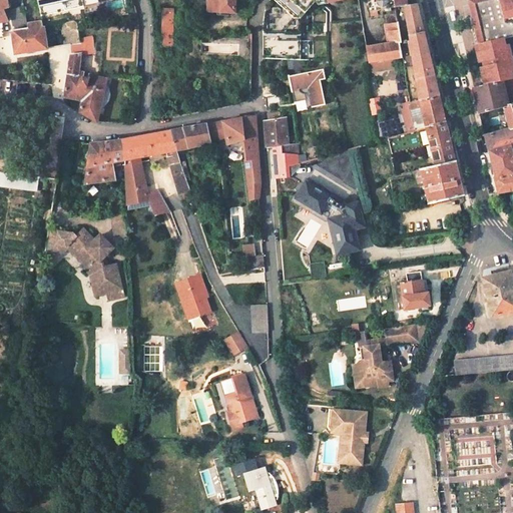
[(0,0),(0,38),(3,38),(1,22),(8,21),(3,8),(9,8),(7,0),(0,0)]
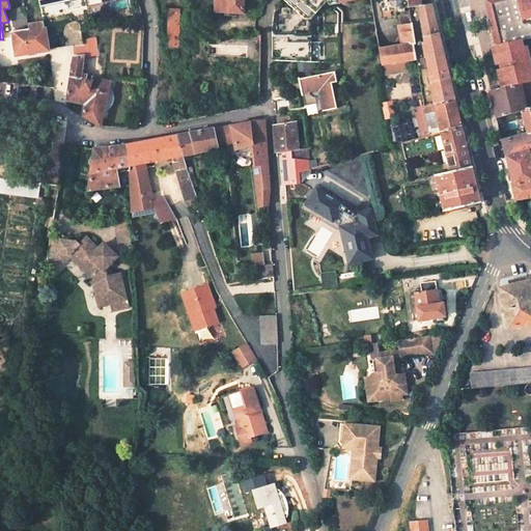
[(38,0),(43,18),(87,8),(84,0),(38,0)]
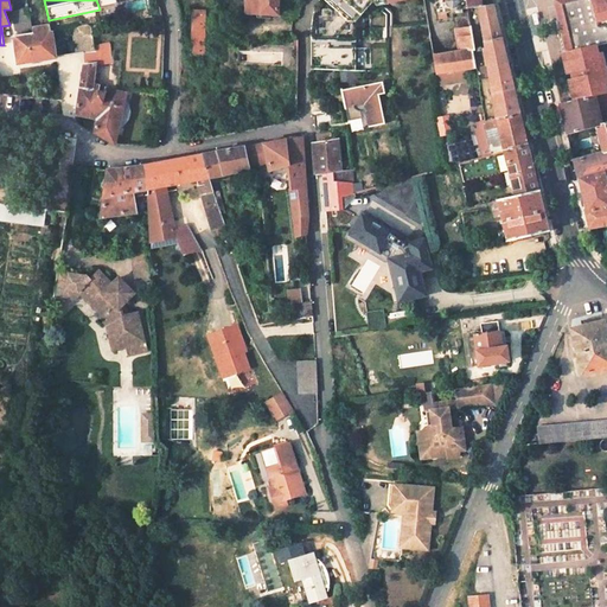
[(278,0),(246,0),(247,14),(278,16),(278,0)]
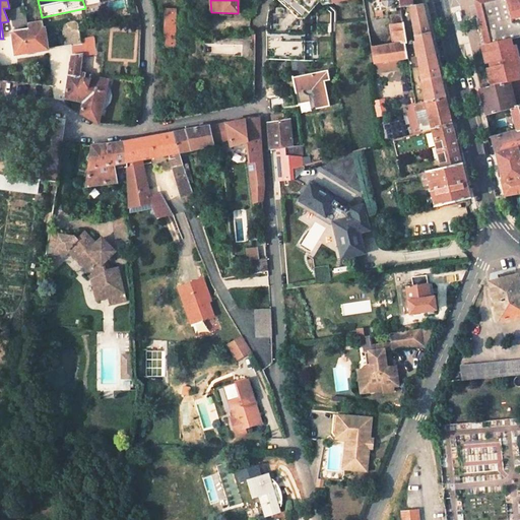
[(266,61),(304,62),(305,18),(316,5),(322,4),(345,0),(273,0),(273,2),(268,13),(267,15),(266,61)]
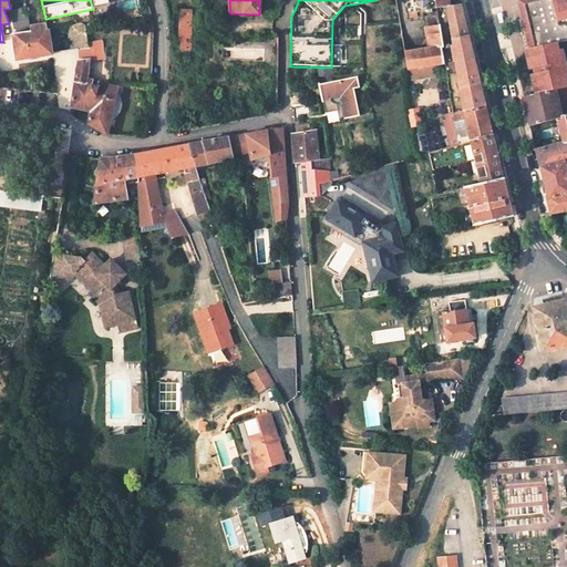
[(395,0),(377,0),(351,4),(352,11),(397,3),(395,0)]
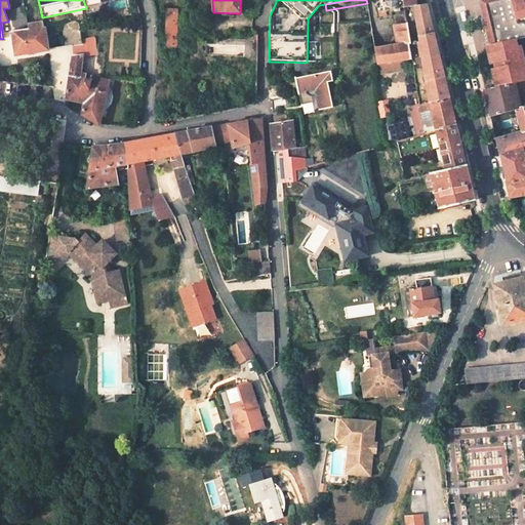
[(375,0),(378,12),(403,9),(401,0),(375,0)]
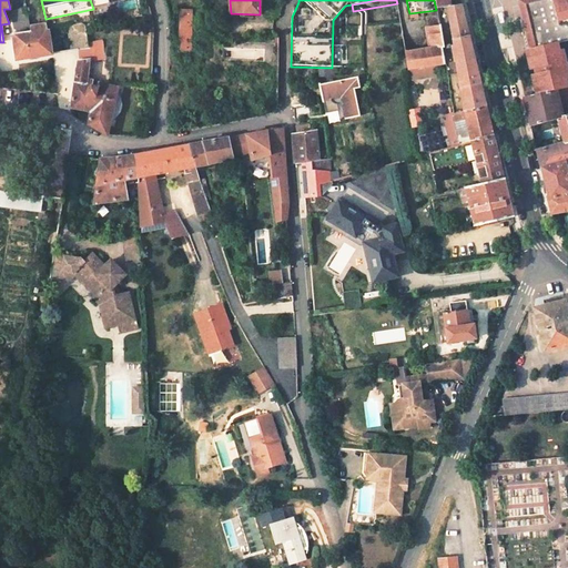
[(459,0),(434,0),(436,10),(445,8),(462,6),(459,0)]
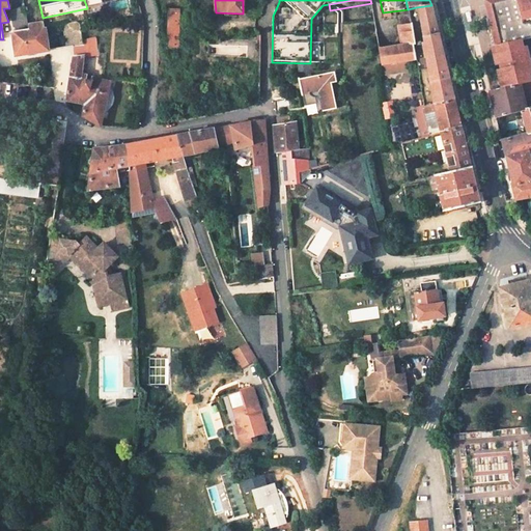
[(530,0),(490,0),(492,5),(485,7),(486,12),(492,34),(495,33),(498,48),(495,48),(496,49),(497,56),(494,57),(496,66),(500,65),(501,72),(498,73),(500,82),(503,81),(504,88),(521,85),(529,82),(528,76),(527,70),(530,68),(527,55),(523,56),(522,50),(520,43),(530,39),(530,0)]
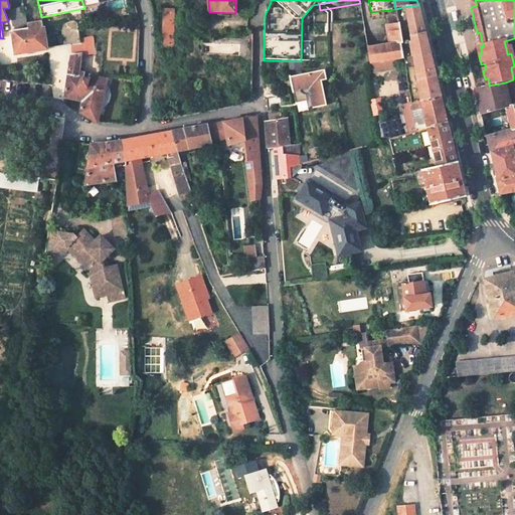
[(440,96),(424,32),(418,5),(403,7),(409,35),(411,41),(409,42),(412,55),(413,55),(422,100),(440,96)]
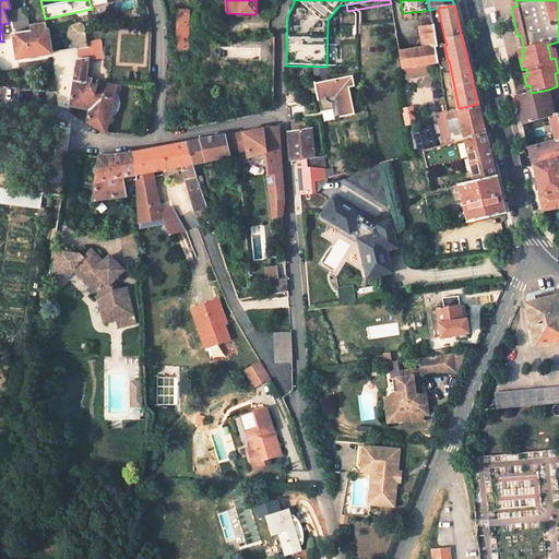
[(11,12),(14,30),(30,26),(26,9),(11,12)]
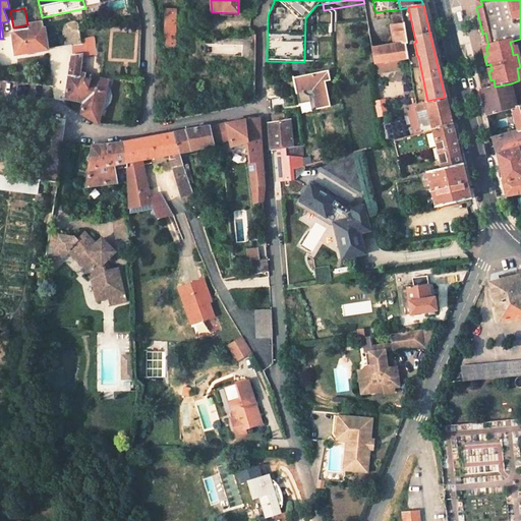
[(176,11),(166,10),(165,48),(175,49),(176,11)]
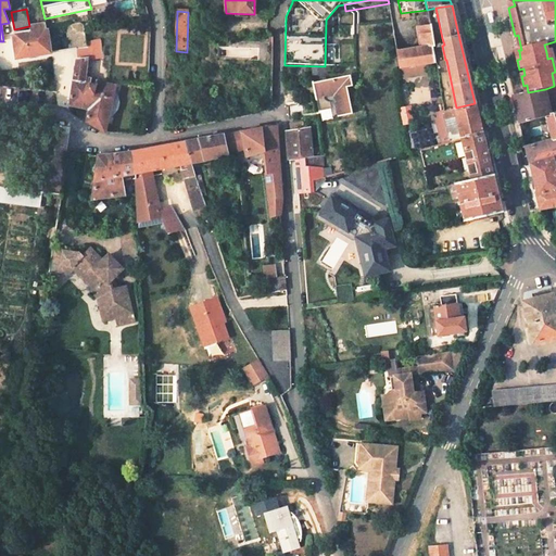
[(83,23),(70,25),(74,49),(76,49),(88,47),(87,41),(83,25),(83,23)]
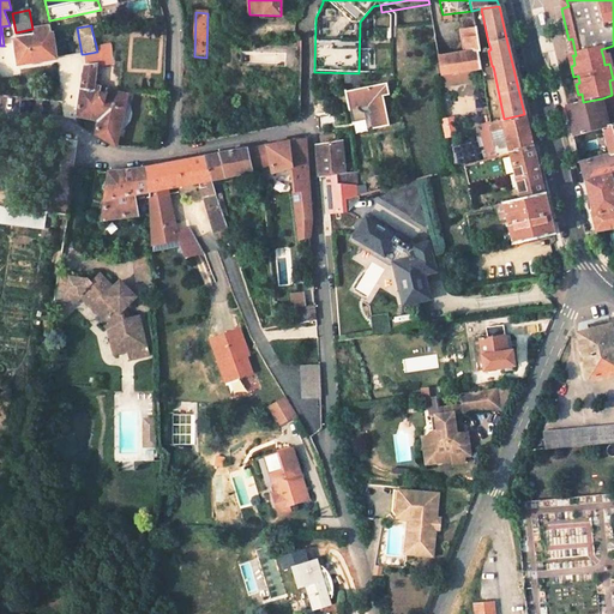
[(475,25),(459,28),(464,54),(437,58),(440,77),(445,77),(469,73),(481,71),(479,53),(480,53),(475,25)]
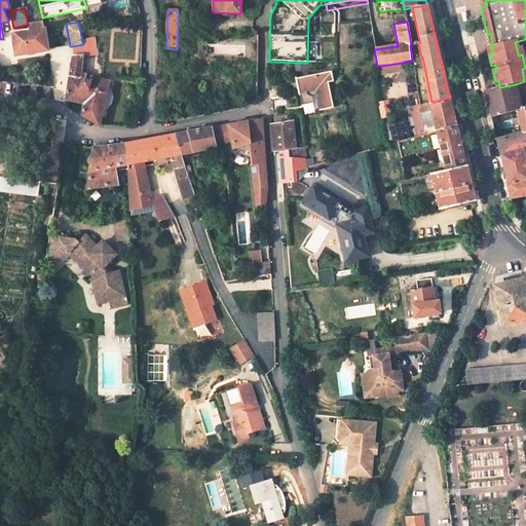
[(12,31),(16,54),(55,48),(53,34),(45,35),(43,24),(28,26),(27,26),(28,29),(14,31),(12,31)]
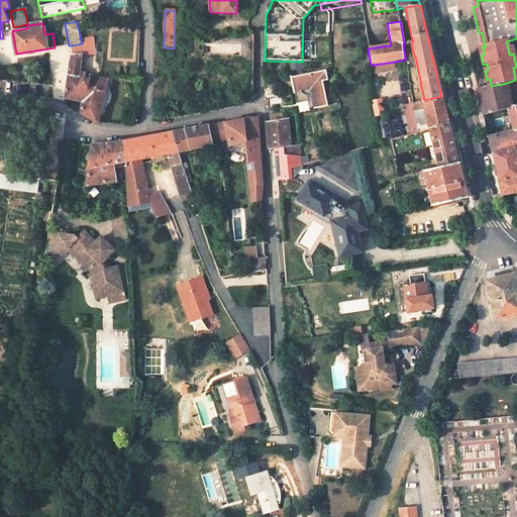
[(96,54),(94,37),(81,38),(82,43),(71,45),(73,56),(71,56),(66,98),(84,102),(81,113),(98,123),(107,80),(80,72),(81,66),(83,66),(83,61),(81,61),(82,54),(96,54)]
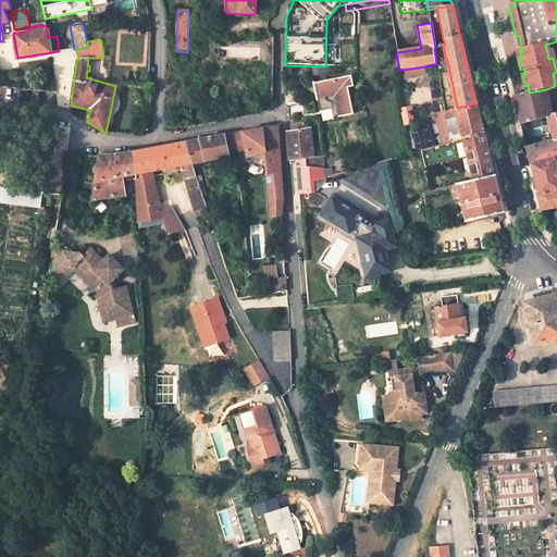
[(405,78),(426,74),(425,66),(404,70),(405,78)]
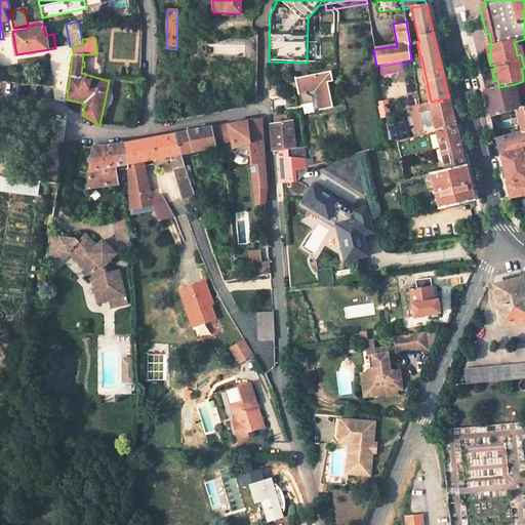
[(330,72),(295,78),(298,94),(316,90),(319,110),(332,108),(327,82),(332,81),(330,72)]
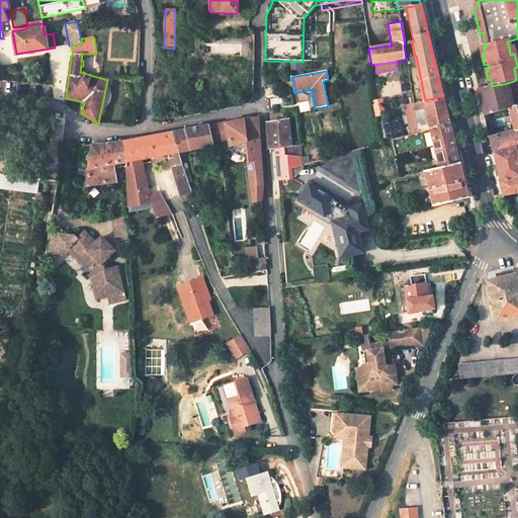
[(113,82),(107,80),(98,123),(103,123),(113,82)]
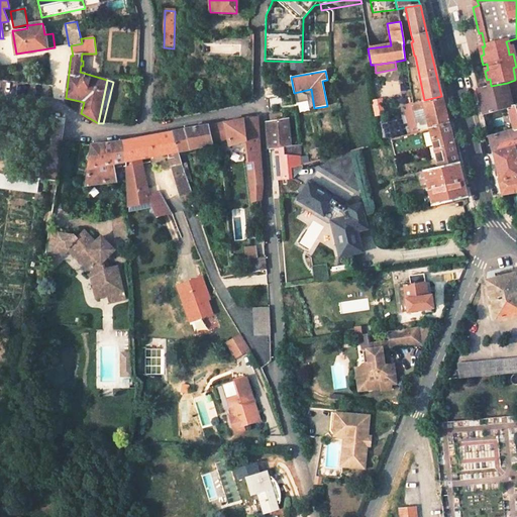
[(509,92),(516,90),(516,86),(515,80),(507,83),(509,92)]
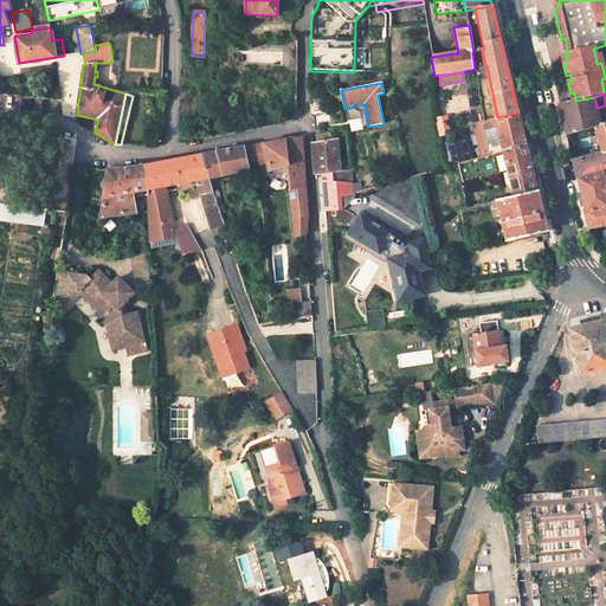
[(558,105),(566,136),(594,128),(600,126),(597,108),(594,97),(575,101),(573,102),(558,105)]
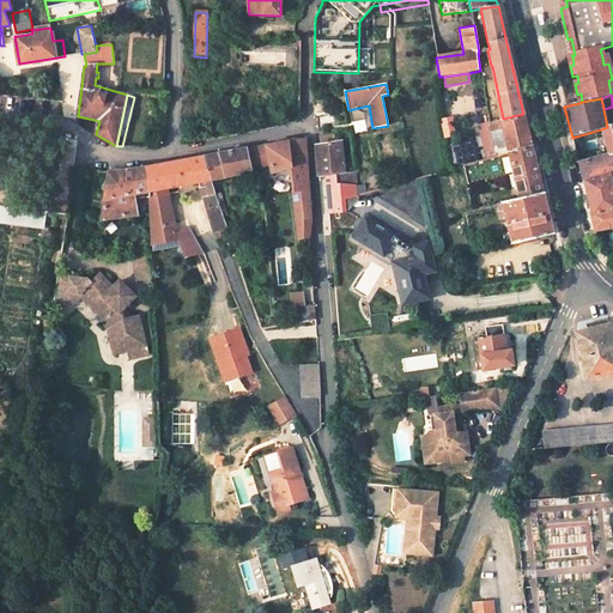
[(489,131),(502,126),(505,138),(492,141),(496,157),(532,146),(525,115),(487,123),(489,131)]
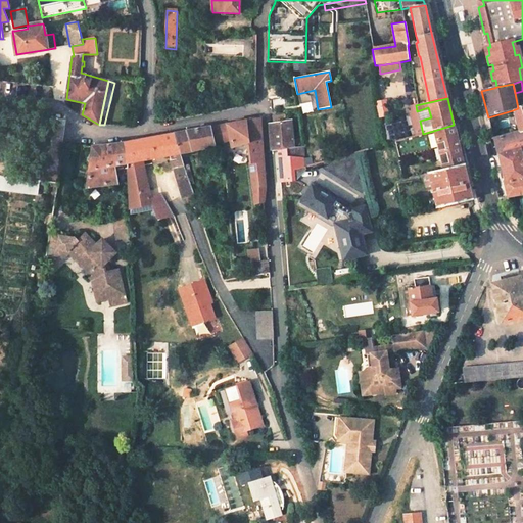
[(285,99),(272,100),(273,110),(286,108),(285,99)]
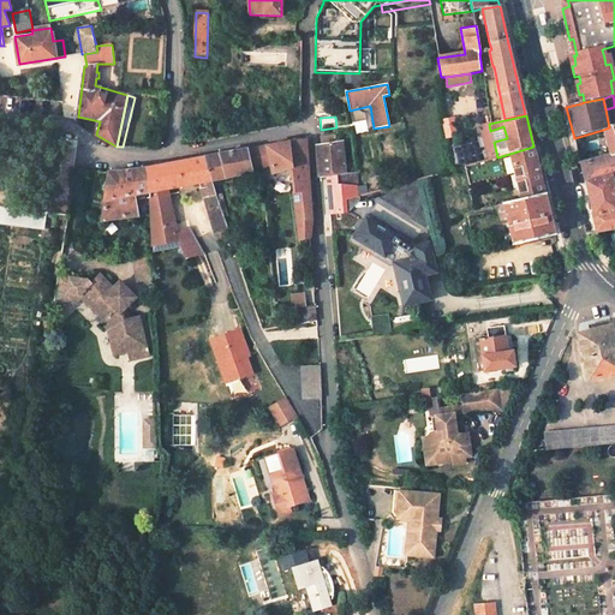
[(614,154),(614,125),(609,127),(603,130),(610,156),(614,154)]
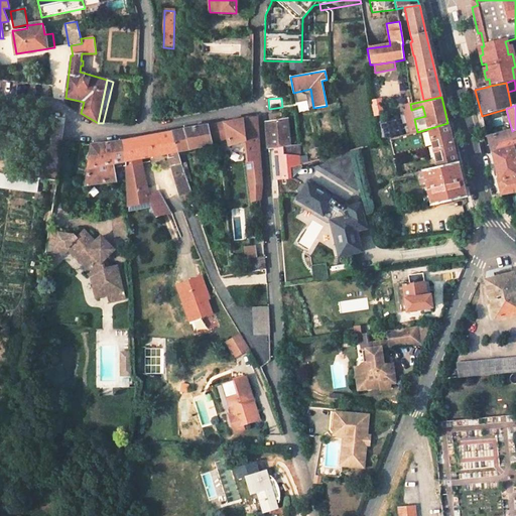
[(229,147),(246,142),(247,200),(260,200),(262,179),(257,118),(249,119),(249,118),(215,125),(219,141),(227,139),(229,147)]
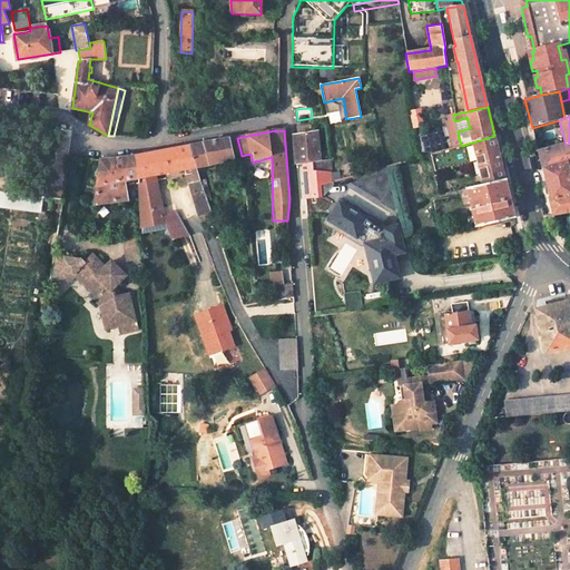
[(321,161),(318,133),(294,135),(296,164),(314,163),(314,173),(332,172),(330,160),(321,161)]
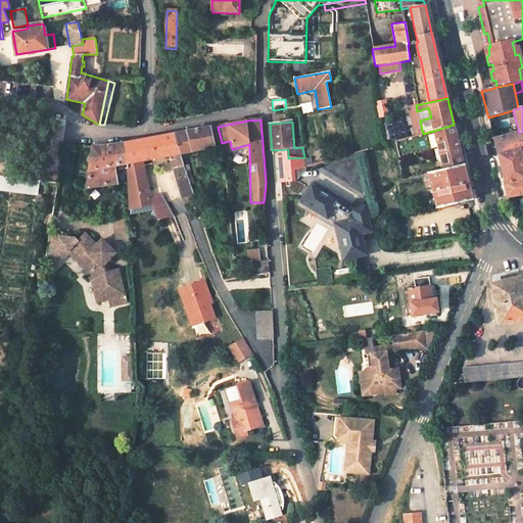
[(415,155),(439,148),(443,170),(464,165),(454,125),(423,134),(394,142),(399,157),(414,153),(415,155)]
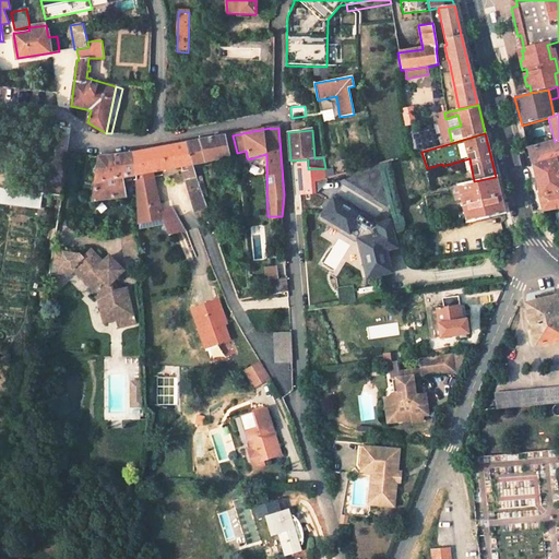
[(192,166),(238,155),(237,153),(233,135),(185,143),(192,166)]
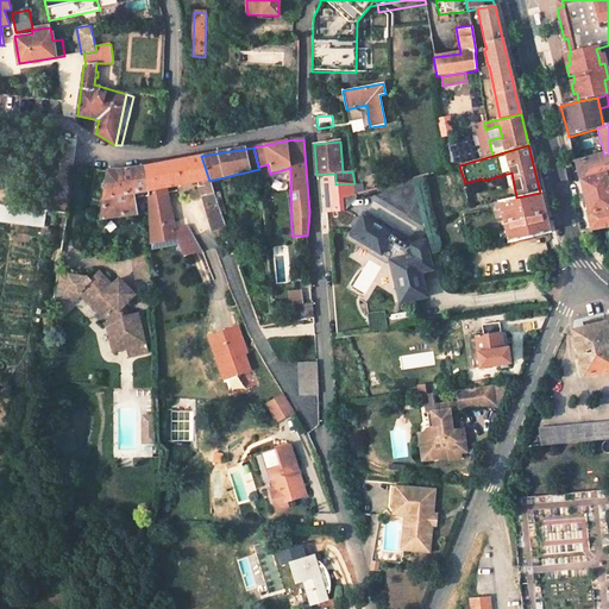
[(608,186),(608,187),(606,175),(608,174),(608,152),(604,155),(575,163),(579,183),(582,182),(589,208),(608,205),(608,186)]
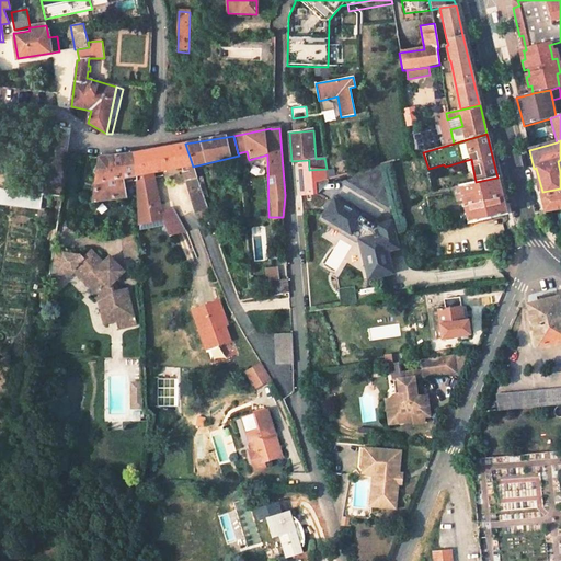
[(139,216),(161,212),(153,173),(184,168),(193,198),(198,212),(202,210),(204,217),(210,215),(193,167),(185,144),(135,152),(136,175),(139,216)]
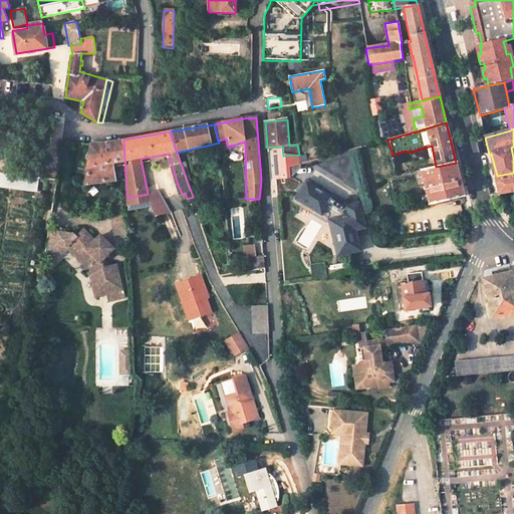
[(85,185),(115,181),(113,163),(124,161),(123,140),(90,145),(85,185)]
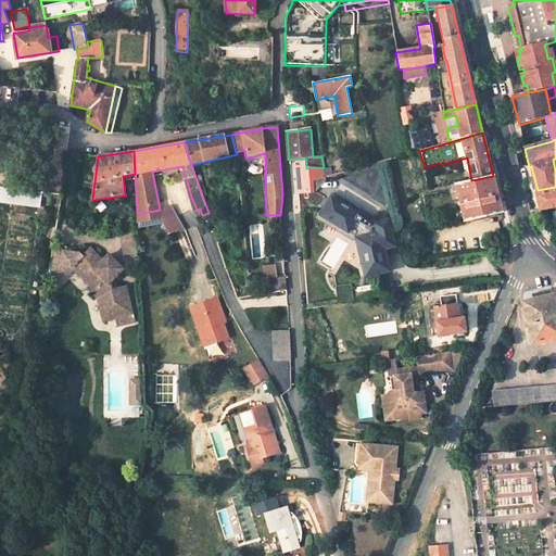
[(374,164),(343,173),(348,188),(378,179),(374,164)]
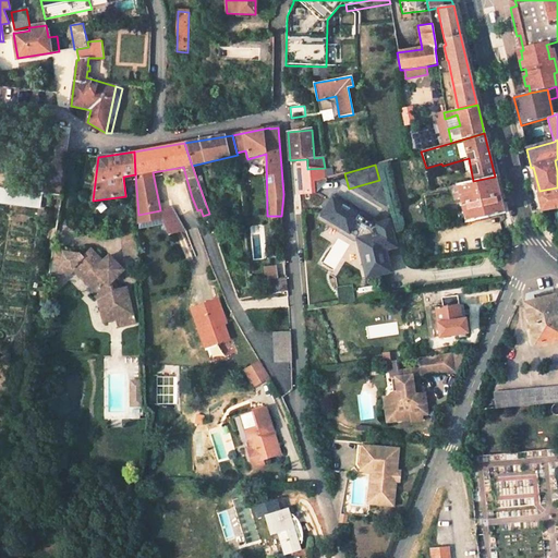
[(458,184),(466,222),(504,214),(495,177),(473,181),(458,184)]
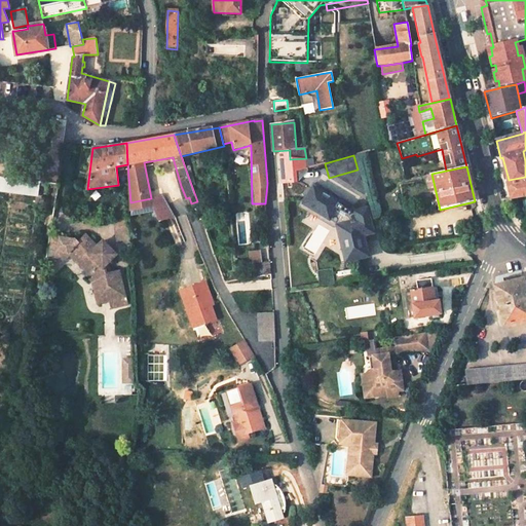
[(0,176),(0,188),(37,194),(39,181),(0,176)]
